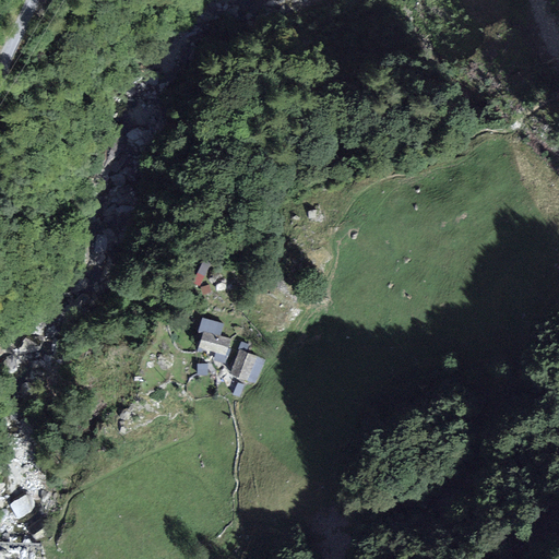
[(201,261),(198,274),(206,276),(210,263),(201,261)]
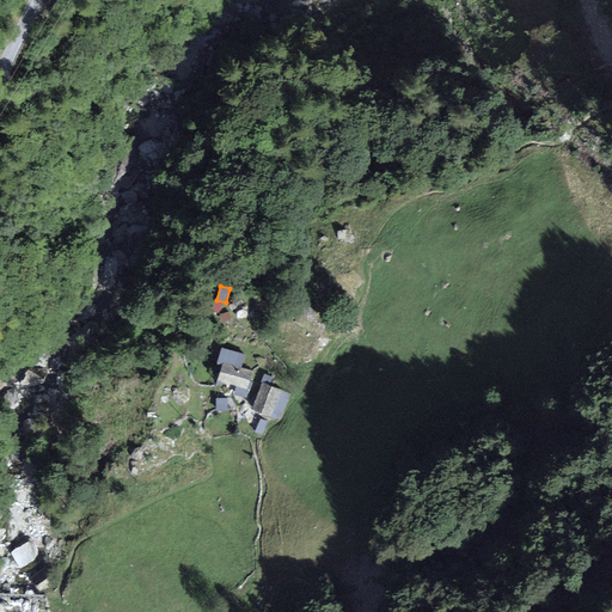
[(224,363),(239,368),(243,357),(224,350),(220,361),(224,363)]
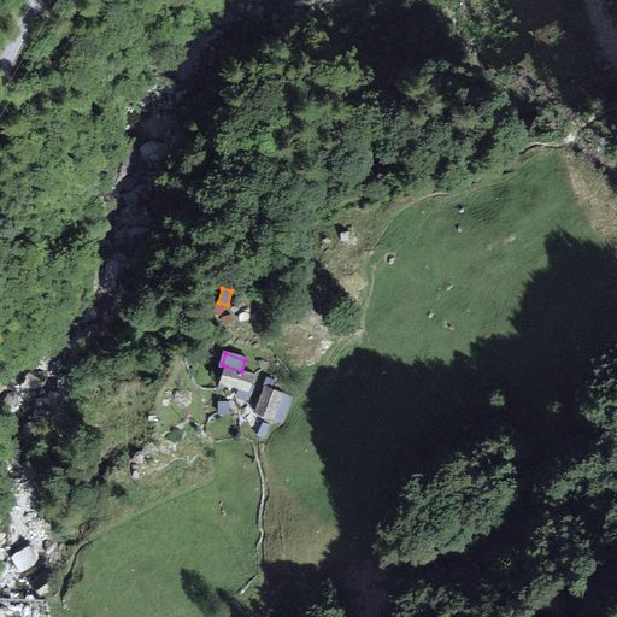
[(241,371),(225,366),(219,385),(239,392),(238,395),(246,398),(253,375),(241,371)]
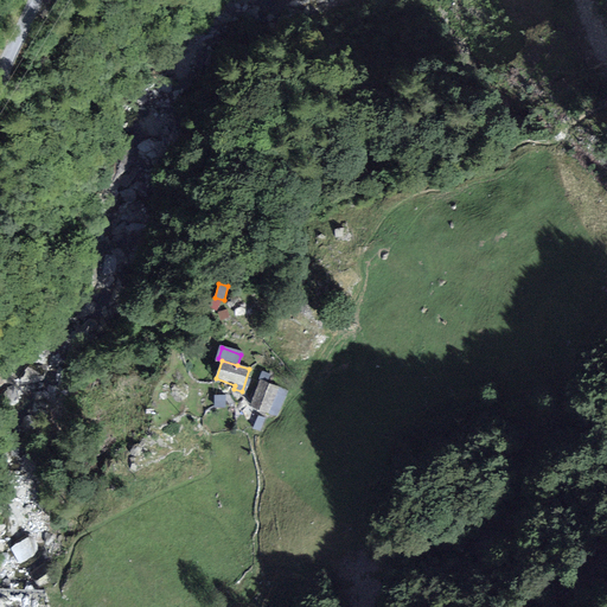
[(261,381),(251,406),(275,414),(285,390),(261,381)]
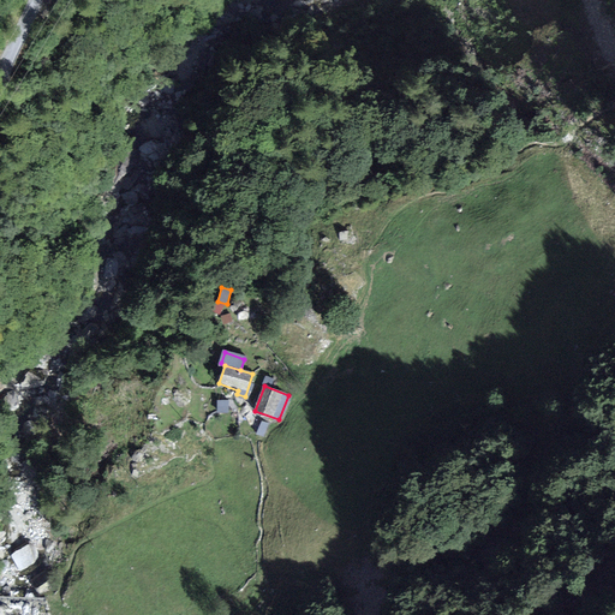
[(227,400),(216,400),(218,413),(228,412),(227,400)]
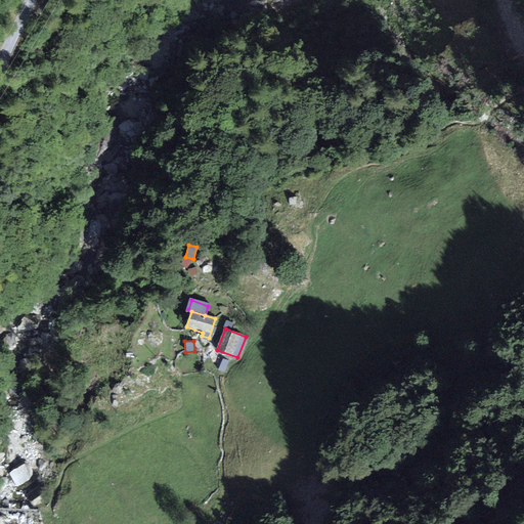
[(27,461),(10,472),(20,486),(36,475),(27,461)]
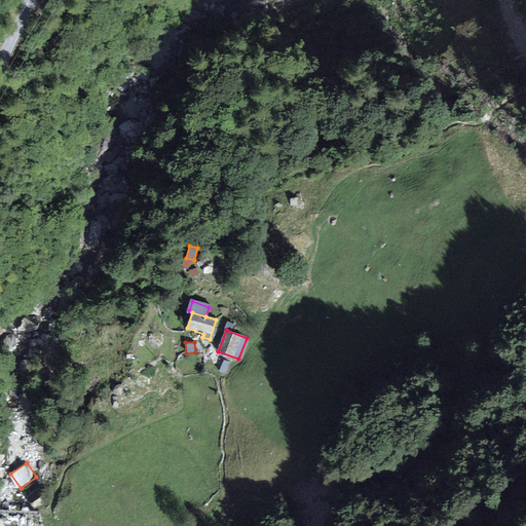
All buildings are outlined.
